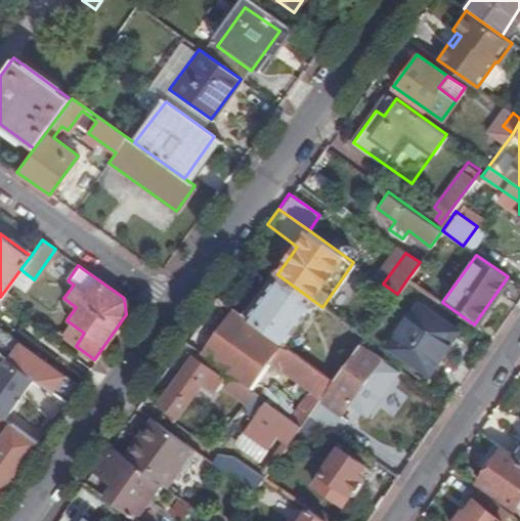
[(311,299),(277,274),(261,296),(255,291),(247,304),(252,308),(246,317),(282,342),(311,299)]
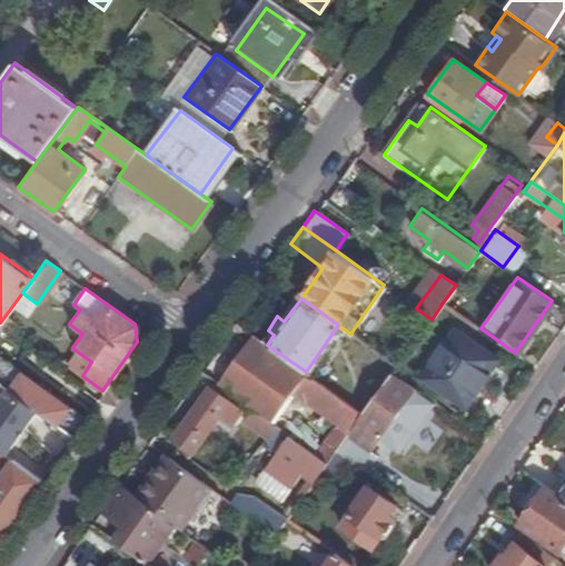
[(484,377),(497,357),(453,328),(420,375),(459,403),(478,374),(484,377)]
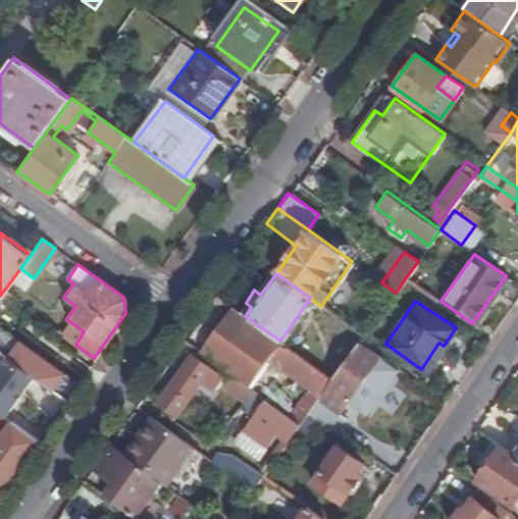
[(280,341),(245,316),(231,306),(199,351),(228,372),(247,385),(267,358),(280,341)]
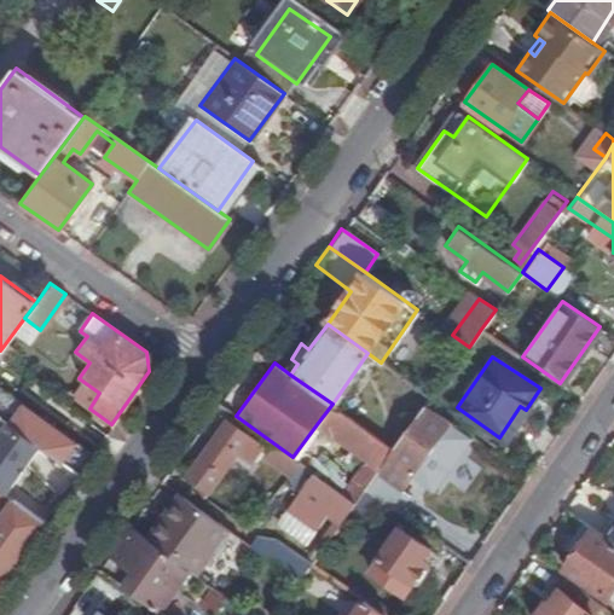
[(0,417),(76,473),(90,454),(9,396),(16,386),(0,373),(0,417)]
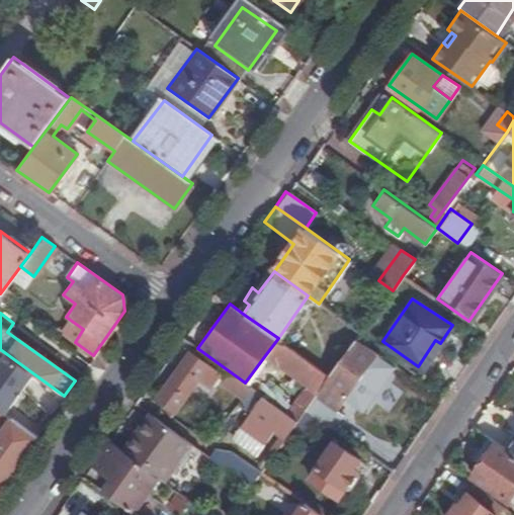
[(360,333),(346,324),(317,366),(329,375),(356,339),(360,333)]
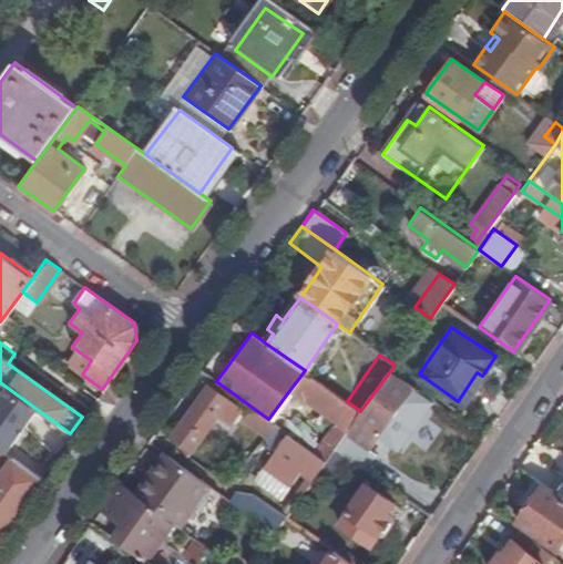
[(347,401),(305,370),(290,389),(336,422),(314,452),(325,460),(334,449),(345,432),(360,411),(347,401)]
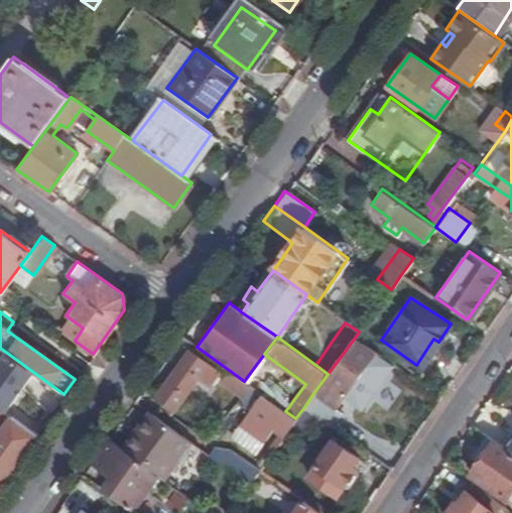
[(355,338),(328,374),(313,393),(335,408),(376,353),(355,338)]
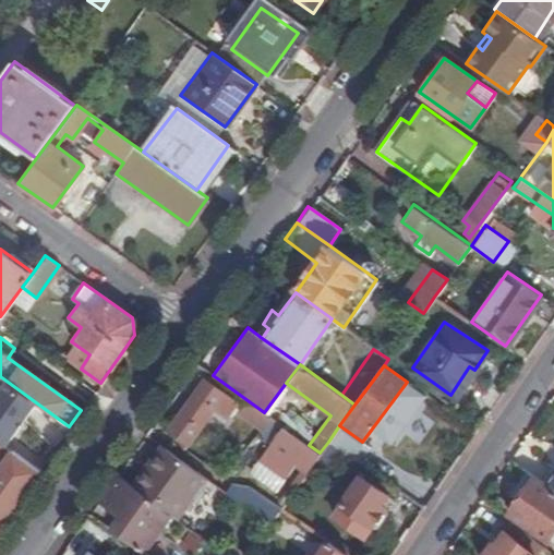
[(169,431),(166,436),(183,448),(212,408),(225,417),(235,401),(204,378),(167,430),(169,431)]
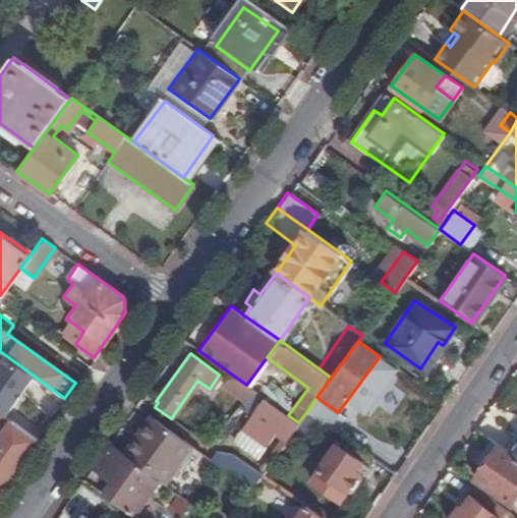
[(413,400),(423,386),(397,368),(388,383),(413,400)]
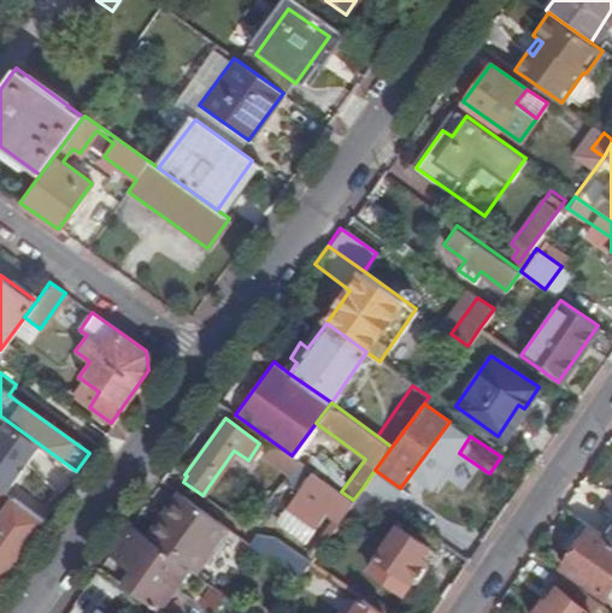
[(292,455),(270,440),(262,451),(288,471),(296,459),(292,455)]
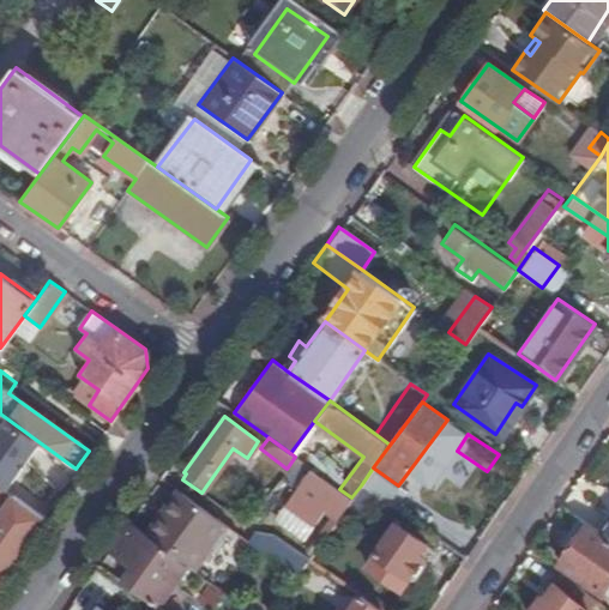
[(8,493),(19,478),(0,464),(0,487),(4,489),(8,493)]
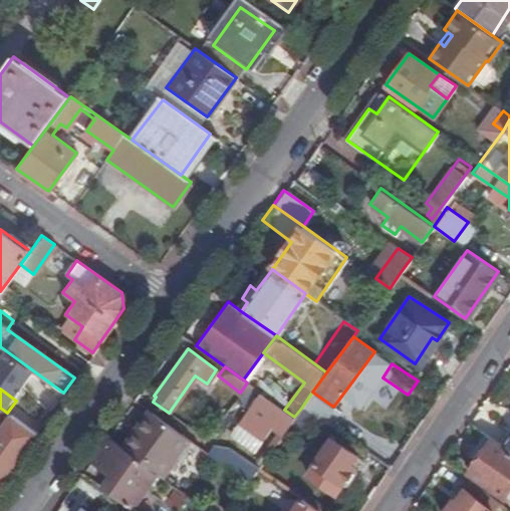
[(294,417),(284,410),(259,391),(237,422),(259,439),(268,427),(274,431),(264,446),(270,451),(294,417)]
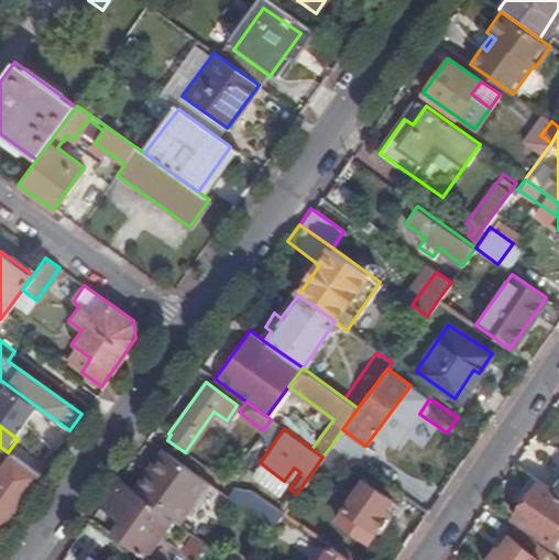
[(30,468),(39,456),(40,454),(18,439),(8,452),(11,454),(30,468)]
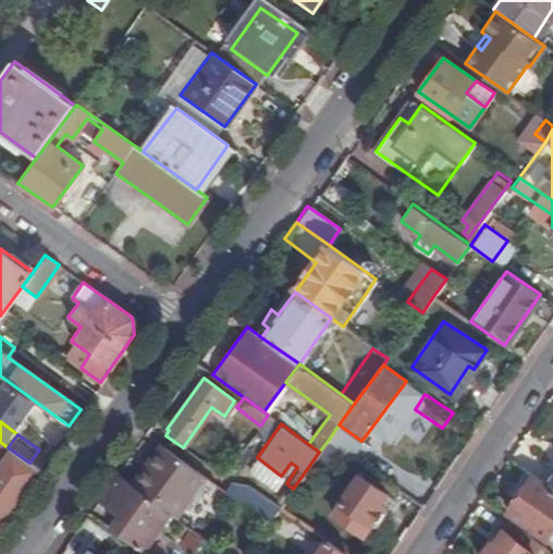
[(203,472),(161,444),(132,484),(169,511),(174,514),(203,472)]
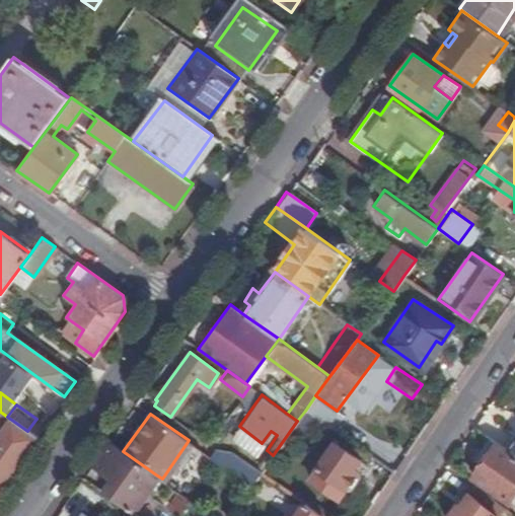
[(0,486),(11,470),(34,437),(27,431),(10,419),(0,433),(0,486)]
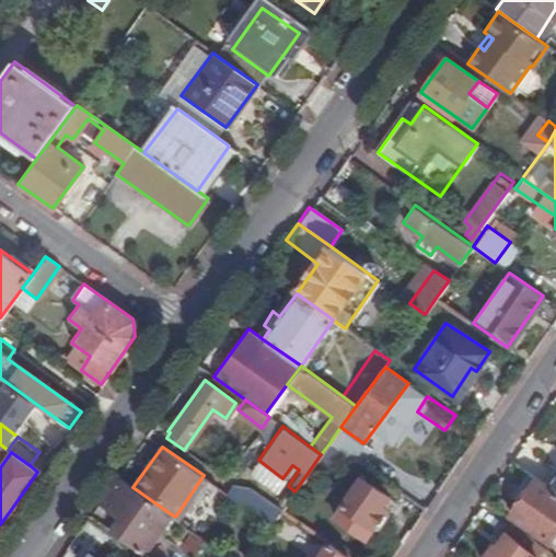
[(37,472),(46,460),(38,453),(30,465),(37,472)]
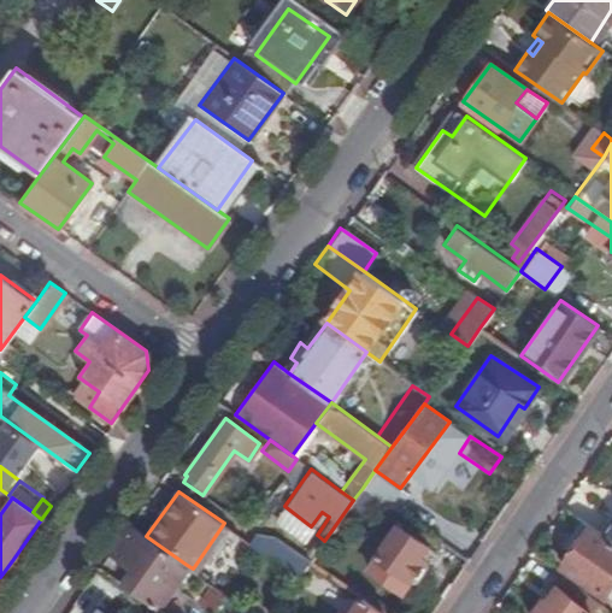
[(146,536),(128,522),(112,543),(106,552),(131,570),(121,584),(157,608),(187,565),(146,536)]
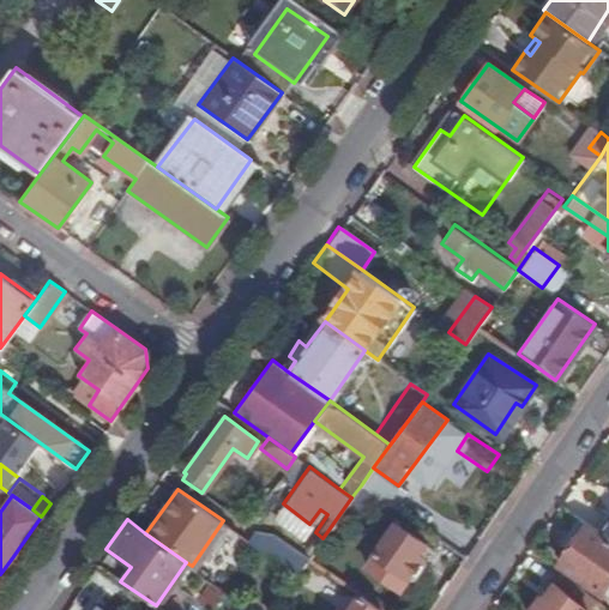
[(585,525),(577,519),(561,542),(570,548),(585,525)]
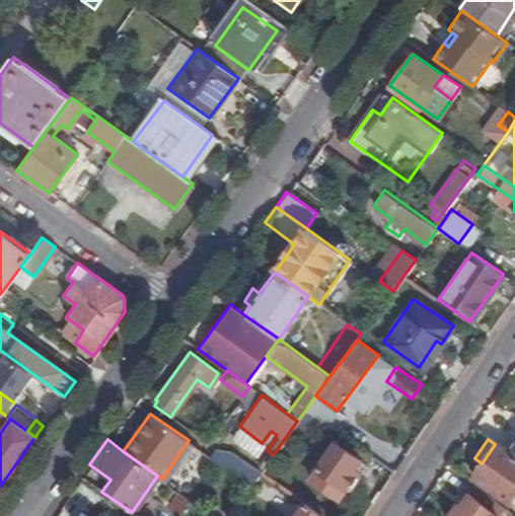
[(310,480),(338,498),(345,488),(352,487),(360,474),(354,468),(360,460),(335,443),(310,480)]
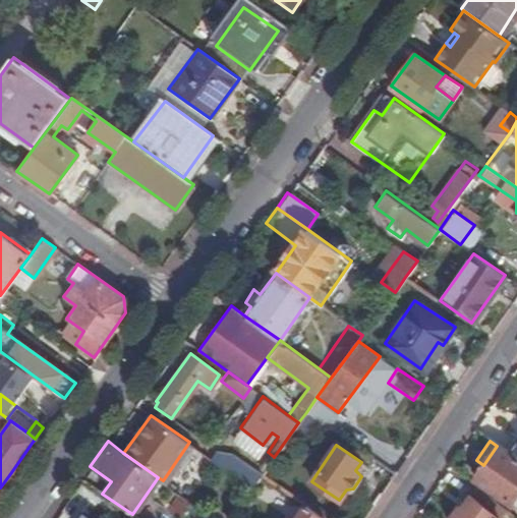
[(217,446),(211,459),(227,467),(234,454),(217,446)]
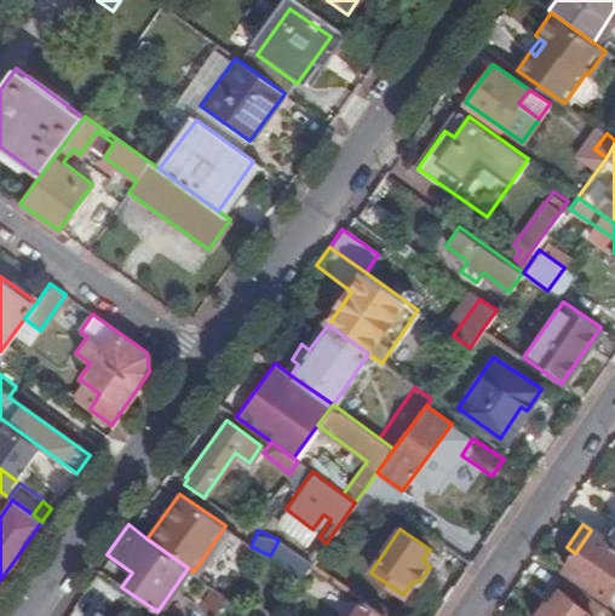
[(591,530),(575,553),(563,570),(614,604),(614,597),(614,598),(614,597),(614,546),(605,540),(591,530)]
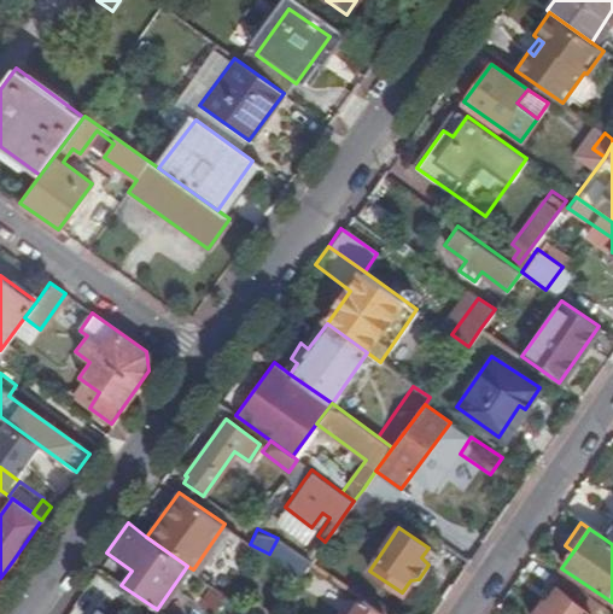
[(278,544),(269,556),(287,568),(295,556),(278,544)]
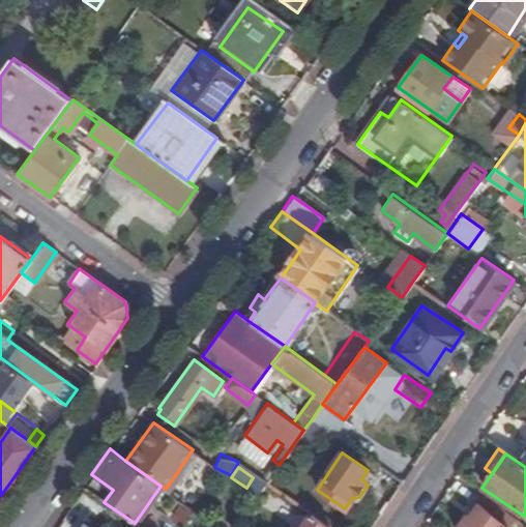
[(253,477),(246,488),(257,495),(264,485),(253,477)]
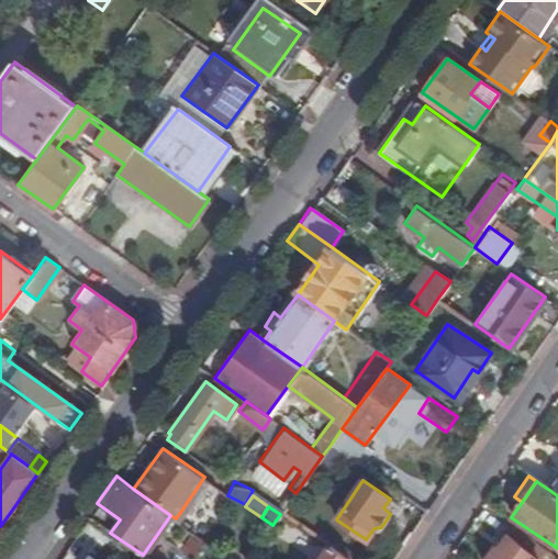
[(483,558),(537,558),(509,536),(509,537),(504,534),(483,558)]
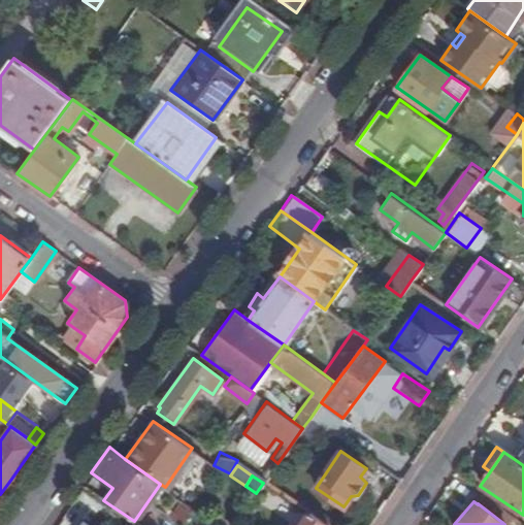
[(326,524),(328,524),(309,511),(299,524),(326,524)]
